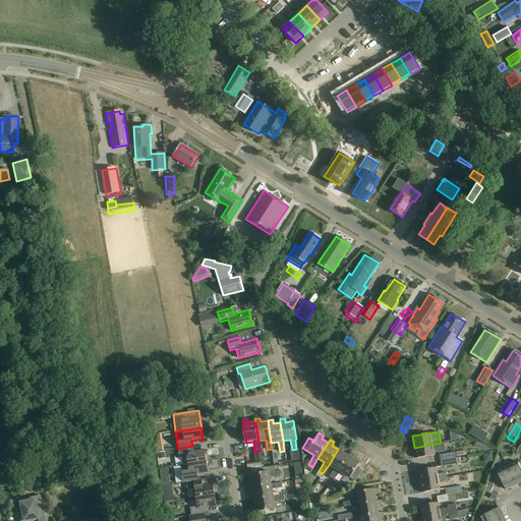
[(164,450),(163,442),(155,443),(156,451),(164,450)]
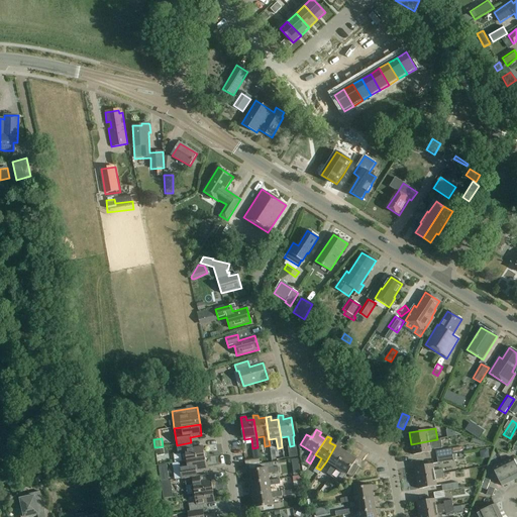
[(437,439),(411,444),(413,455),(430,452),(430,450),(443,448),(441,439),(437,440),(437,439)]
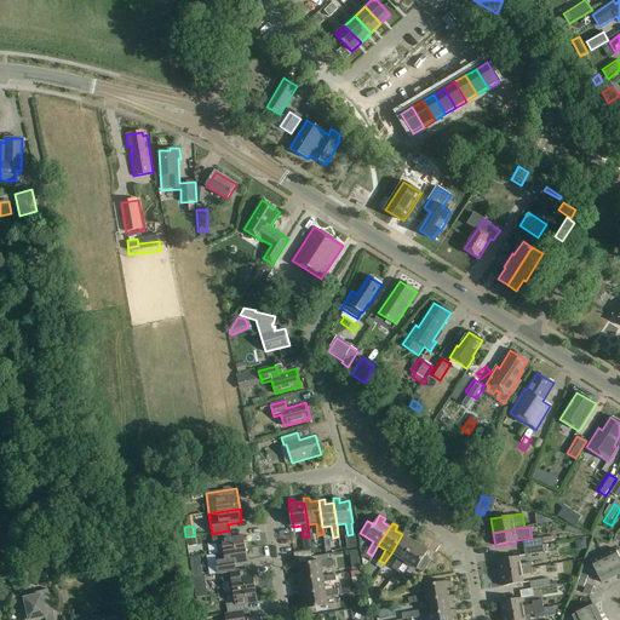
[(229,530),(212,534),(213,543),(213,545),(217,544),(218,552),(224,552),(246,549),(244,535),(230,538),(229,530)]
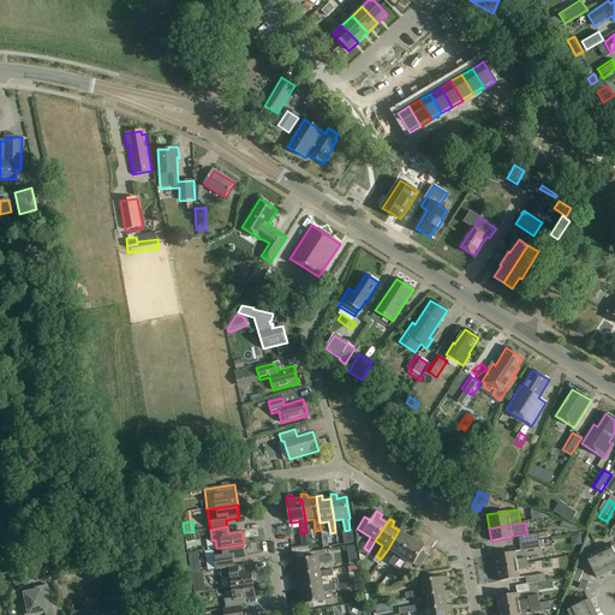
[(399,530),(388,549),(394,553),(388,563),(393,567),(400,556),(411,538),(404,533),(406,530),(401,526),(399,530)]
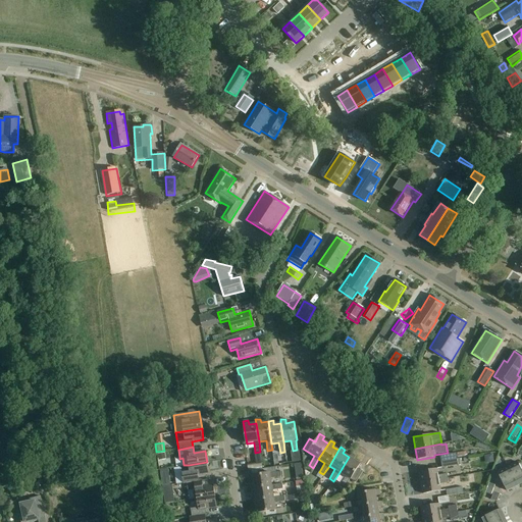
[(349,457),(340,472),(346,476),(340,485),(345,487),(350,479),(356,482),(362,472),(357,468),(360,464),(353,460),(355,456),(351,454),(349,457)]
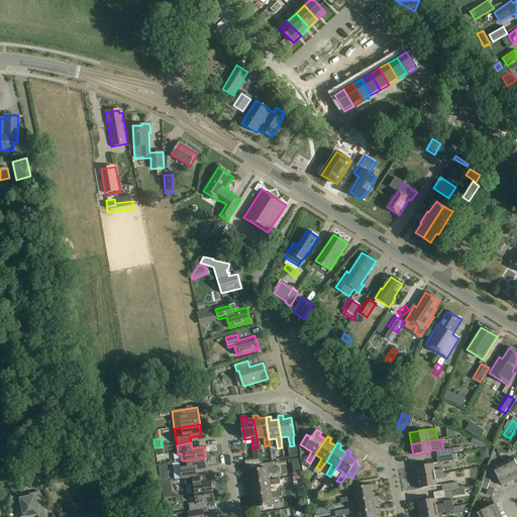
[(437,457),(453,454),(452,449),(436,451),(437,457)]
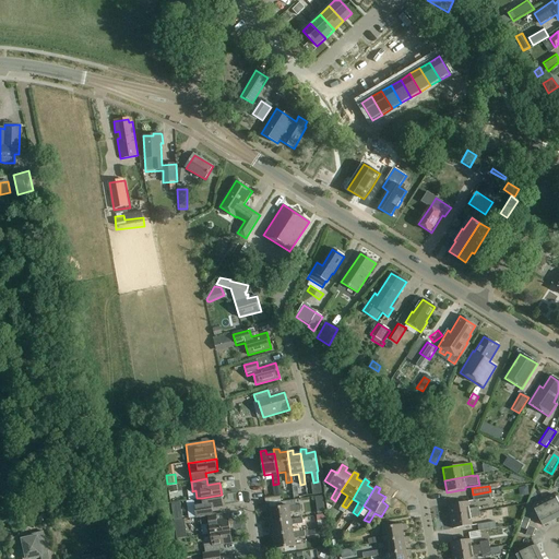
[(490,491),(473,495),(474,502),(495,499),(494,491),(490,491)]
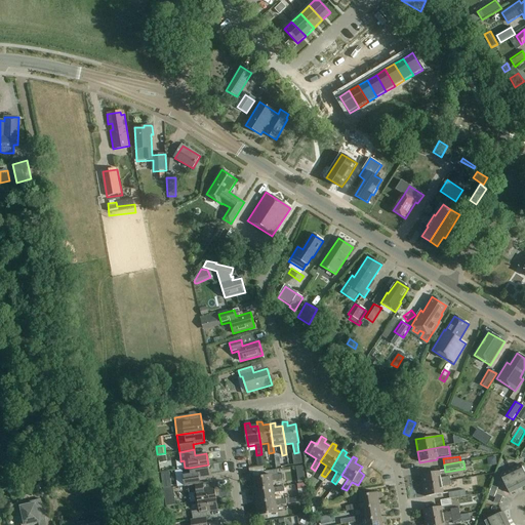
[(187,485),(199,483),(199,477),(209,476),(208,465),(190,468),(190,469),(182,470),(185,485),(187,485)]
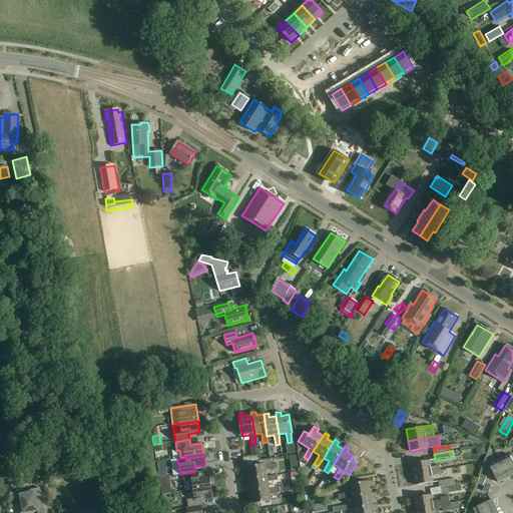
[(512,462),(510,455),(499,459),(508,478),(512,475),(512,462)]
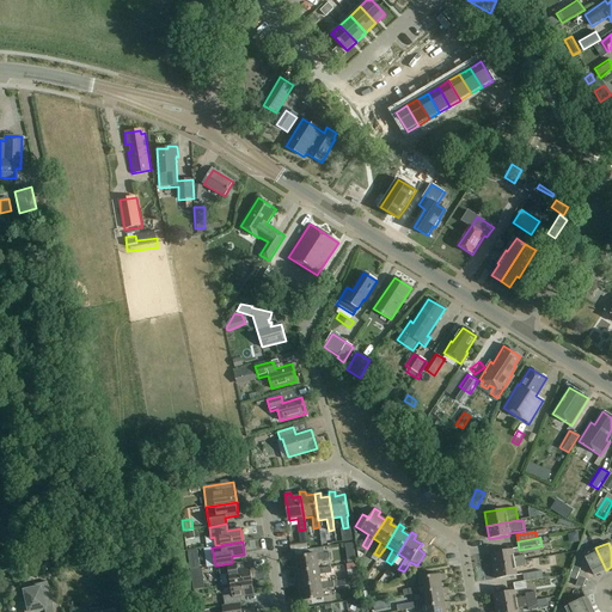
[(297,565),(293,567),(294,573),(298,571),(319,569),(318,561),(330,558),(329,552),(322,554),(320,548),(308,550),(301,551),(303,556),(295,557),(297,565)]
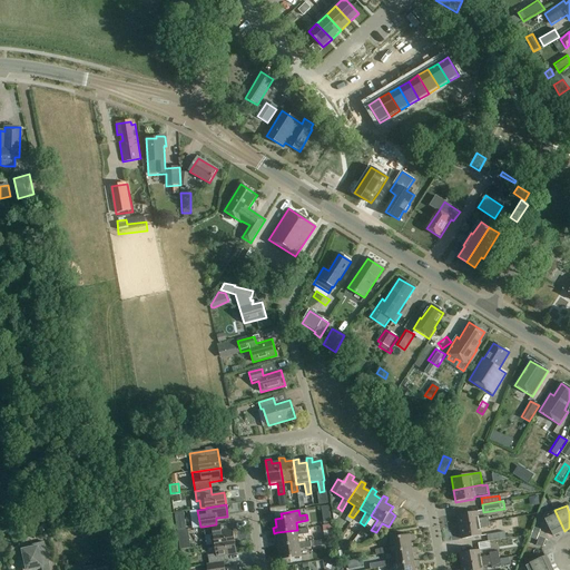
[(554,510),(543,516),(553,536),(564,531),(554,510)]
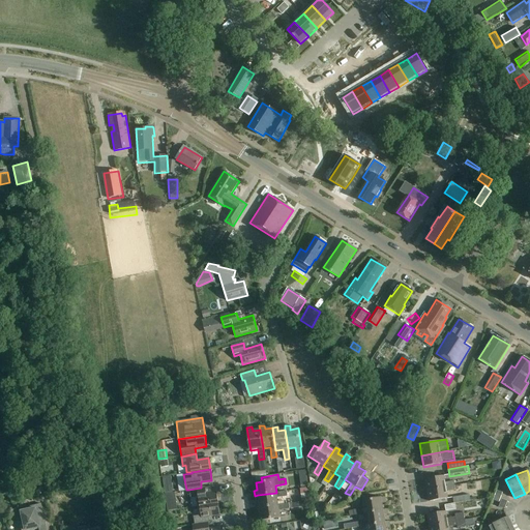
[(428,490),(454,486),(453,481),(444,482),(443,475),(425,478),(428,490)]
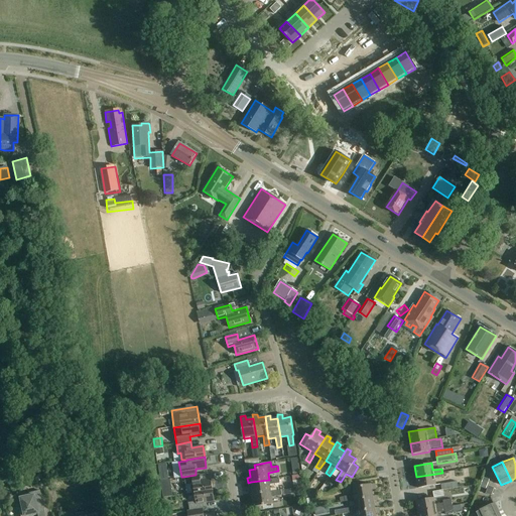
[(167,471),(159,472),(160,481),(168,480),(167,471)]
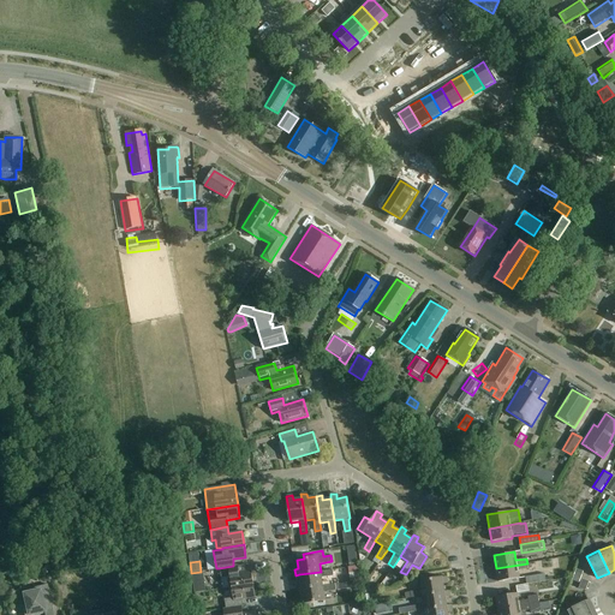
[(527,563),(496,568),(497,581),(519,578),(518,571),(527,568),(527,563)]
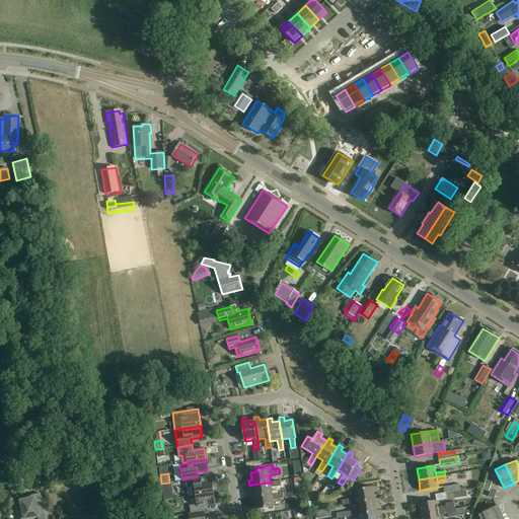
[(197,477),(184,479),(187,488),(188,497),(196,496),(214,493),(212,482),(201,484),(200,477),(198,477),(197,477)]
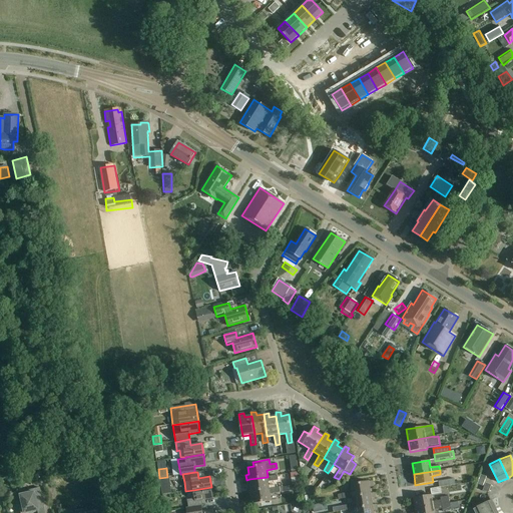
[(292,474),(291,474),(293,486),(301,485),(299,473),(292,474)]
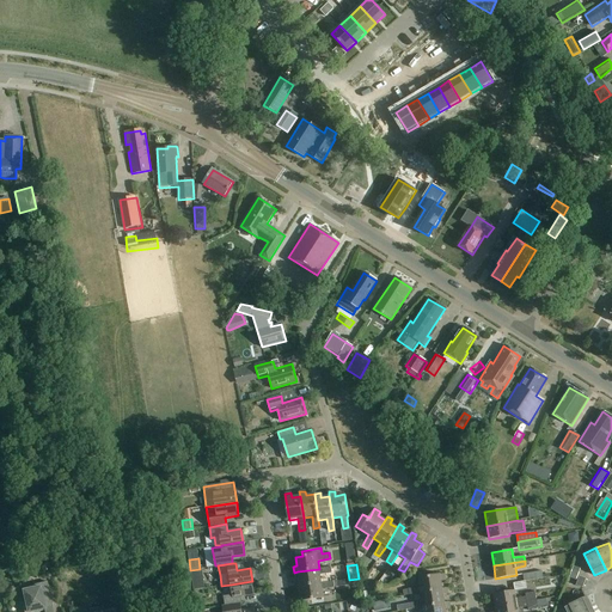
[(297,587),(300,586),(322,582),(320,575),(332,573),(331,567),(319,569),(298,571),(299,580),(295,581),(297,587)]
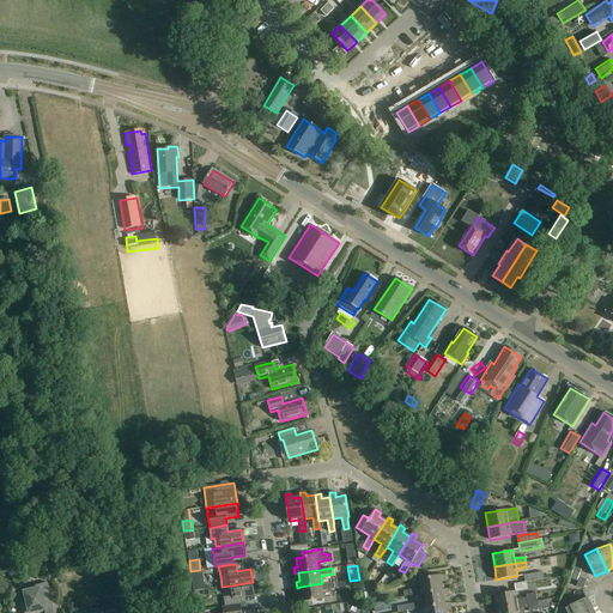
[(200,570),(190,571),(193,590),(205,589),(201,569),(200,570)]
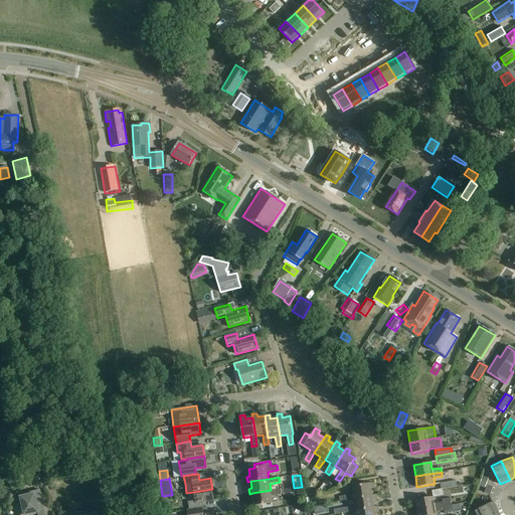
[(442,490),(458,487),(457,482),(441,484),(442,490)]
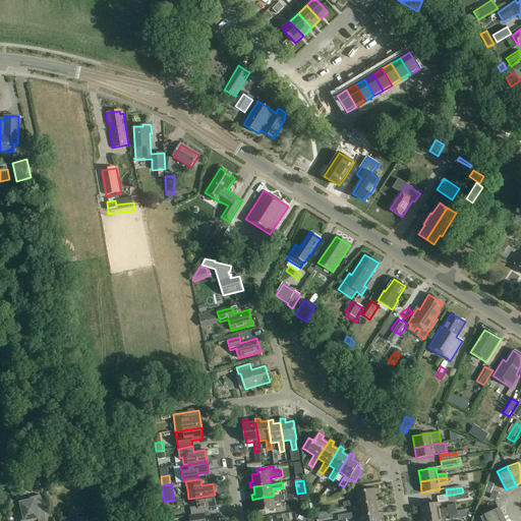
[(358,505),(377,502),(374,495),(379,494),(378,488),(356,493),(357,500),(347,502),(348,507),(358,505)]
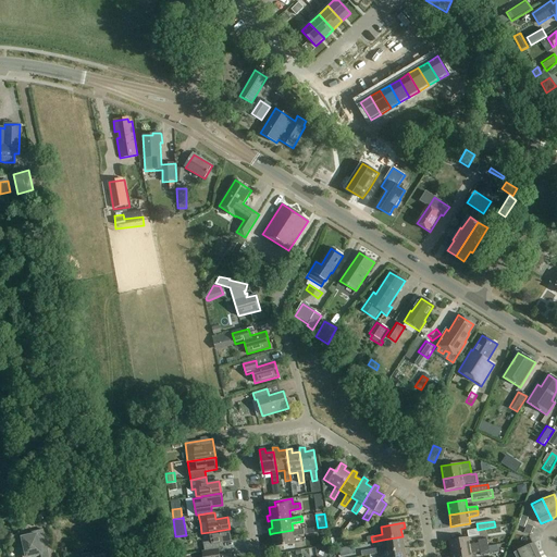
[(203,551),(218,549),(220,548),(219,543),(231,541),(230,529),(210,532),(211,541),(202,542),(203,551)]
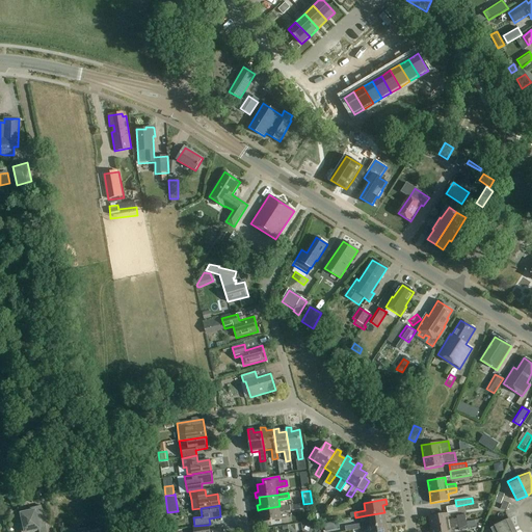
[(280,506),(261,509),(262,516),(258,517),(259,523),(263,522),(282,520),(281,511),(291,510),(290,505),(280,506)]
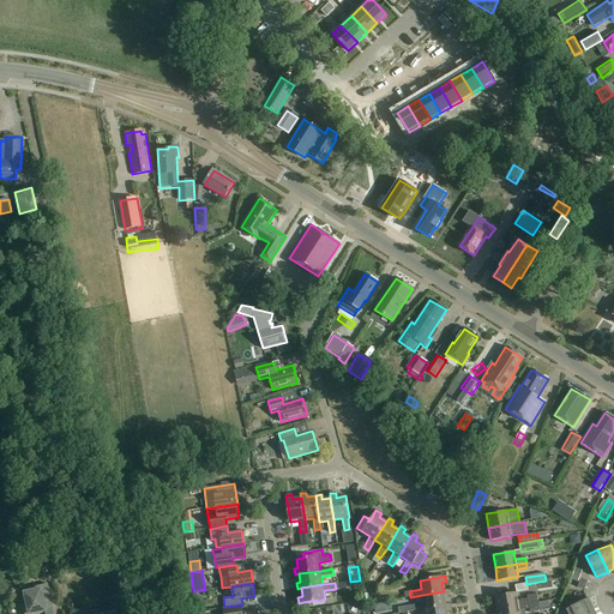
[(43,611),(44,612),(44,613),(53,613),(47,584),(29,588),(29,591),(23,593),(25,605),(23,605),(24,613),(40,613),(40,612),(43,611)]
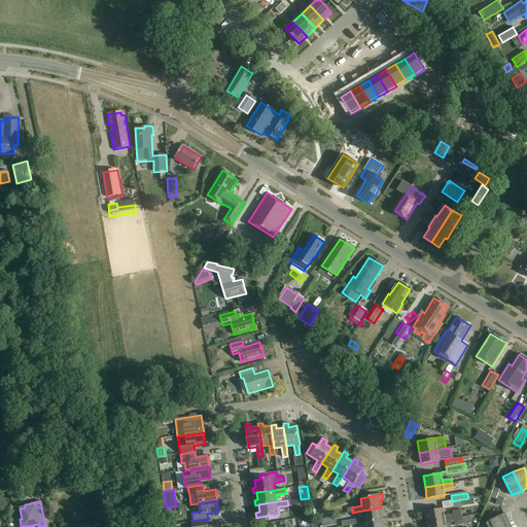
[(362,511),(363,518),(353,520),(353,521),(354,525),(364,523),(383,520),(381,513),(385,512),(384,506),(381,507),(362,511)]
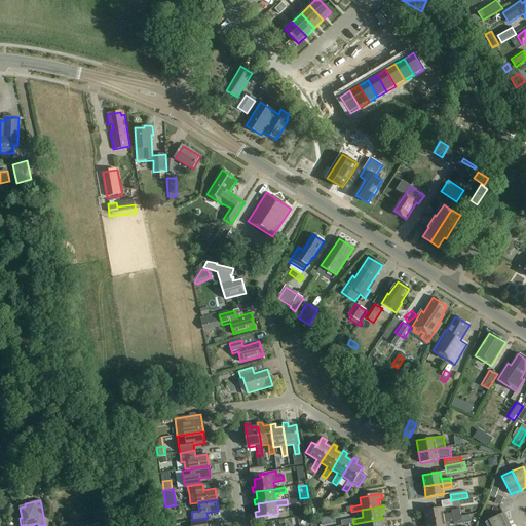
[(457,517),(462,516),(461,509),(452,511),(452,513),(444,515),(442,508),(424,511),(426,522),(446,518),(457,517)]
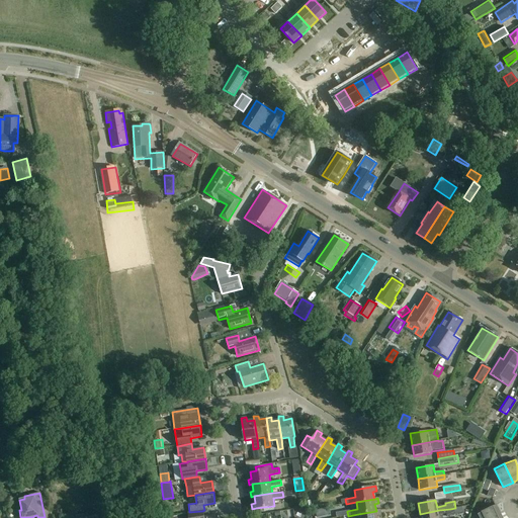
[(478,514),(480,517),(496,517),(501,516),(497,505),(478,514)]
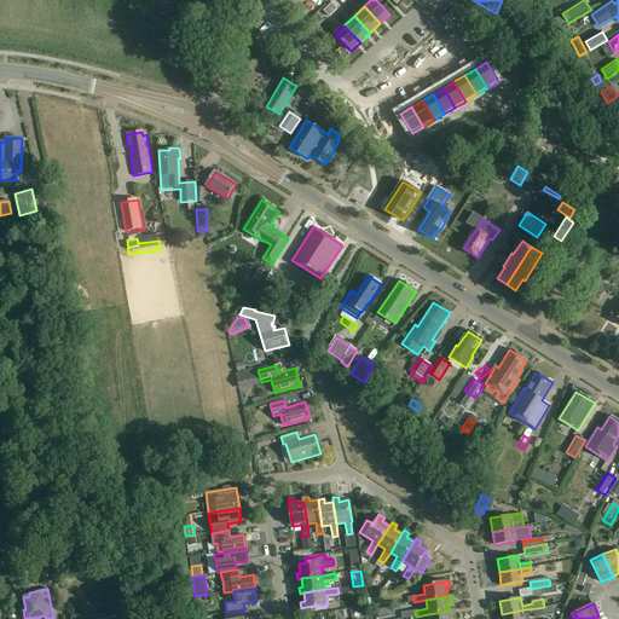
[(525,609),(502,614),(502,618),(524,618),(524,615),(533,614),(534,618),(545,617),(544,607),(538,608),(525,609)]
